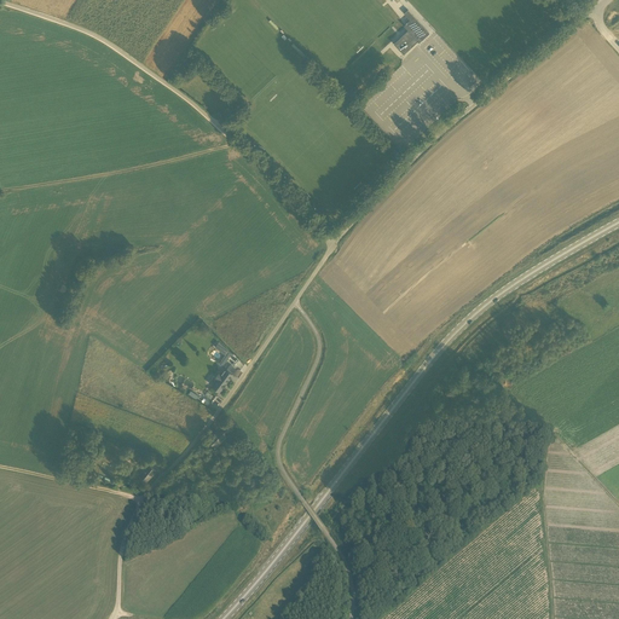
[(404,38),(395,45),(404,55),(412,46),(417,41),(418,42),(429,33),(408,10),(404,13),(410,21),(406,23),(412,29),(410,32),(408,30),(403,36),(404,38)]
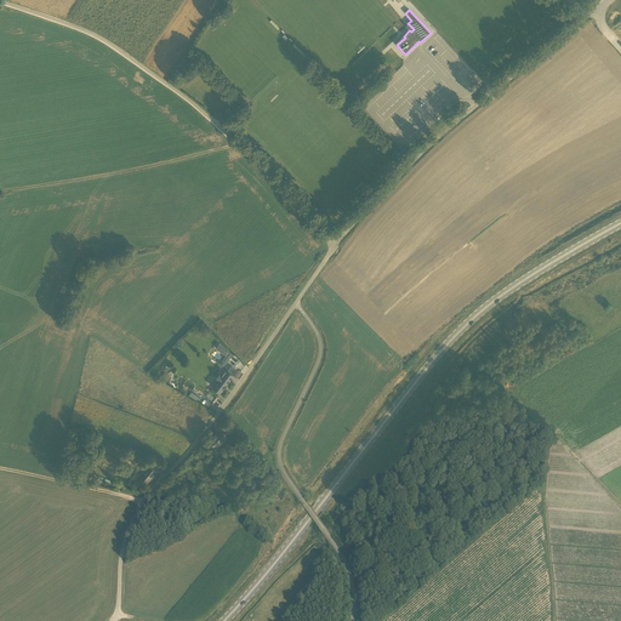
[(295,44),(292,45),(303,57),(306,55),(295,44)]
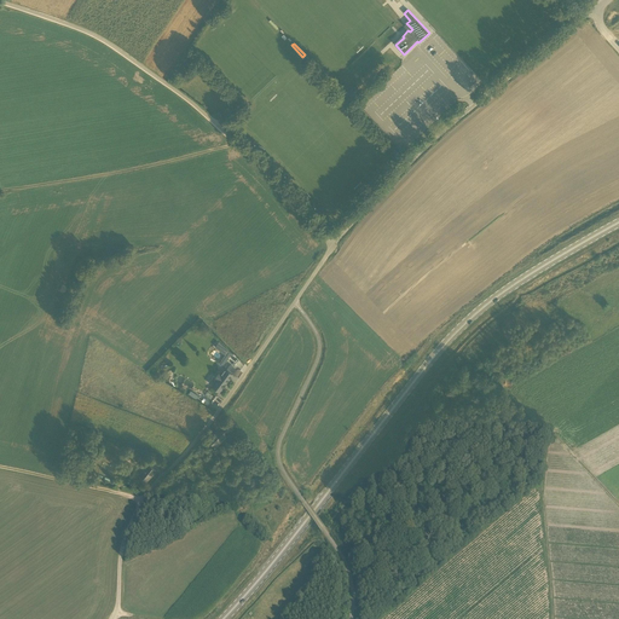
[(219,342),(215,347),(225,354),(219,364),(223,366),(231,353),(229,351),(219,342)]
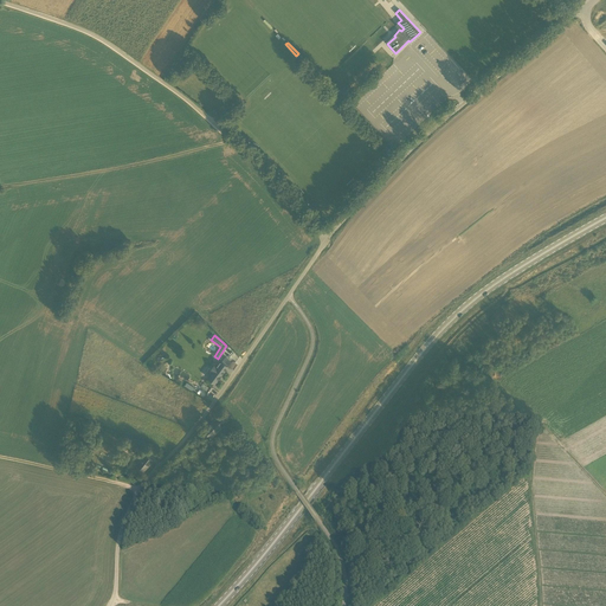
[(214,384),(229,366),(227,366),(230,362),(225,358),(221,361),(217,366),(214,365),(211,369),(210,368),(204,375),(214,384)]
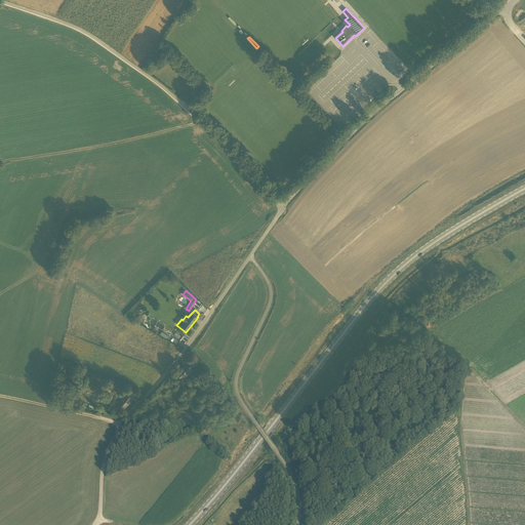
[(183,379),(197,365),(191,359),(176,372),(183,379)]
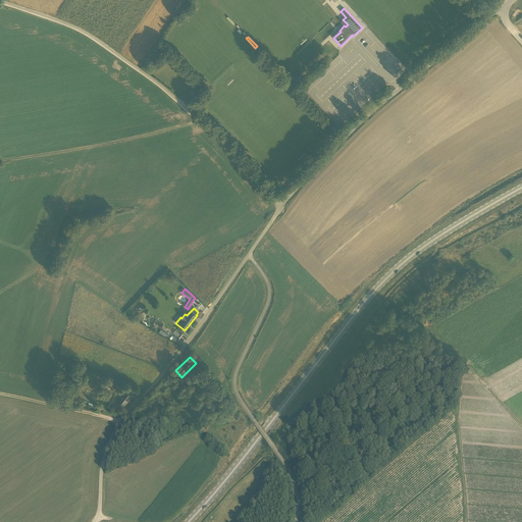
[(132,397),(127,394),(122,389),(120,393),(122,395),(117,401),(123,406),(132,397)]
